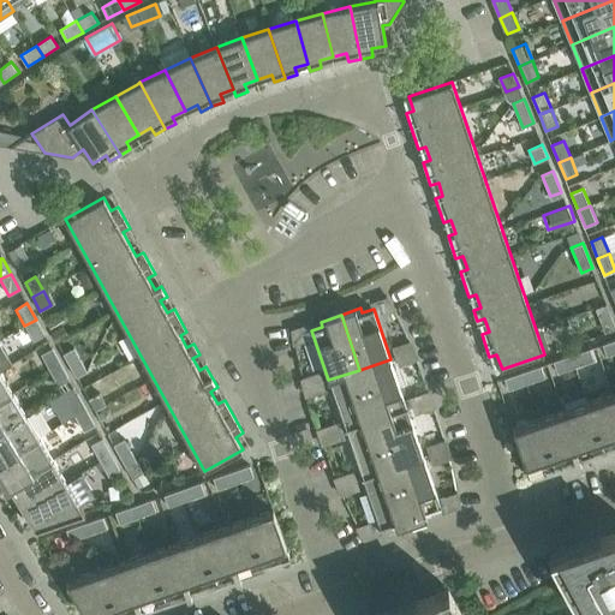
[(614,329),(614,323),(611,315),(597,321),(603,334),(614,329)]
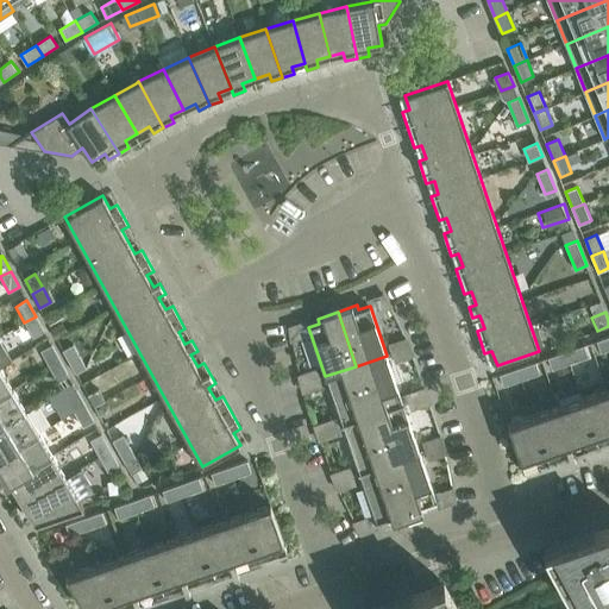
[(36,316),(24,322),(33,338),(44,332),(36,316)]
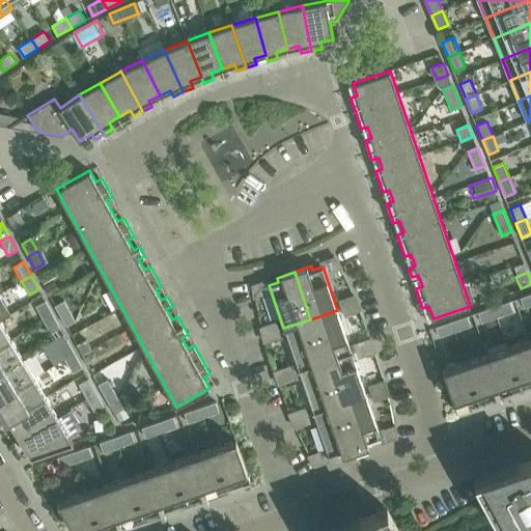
[(530,294),(521,298),(524,308),(530,305),(530,294)]
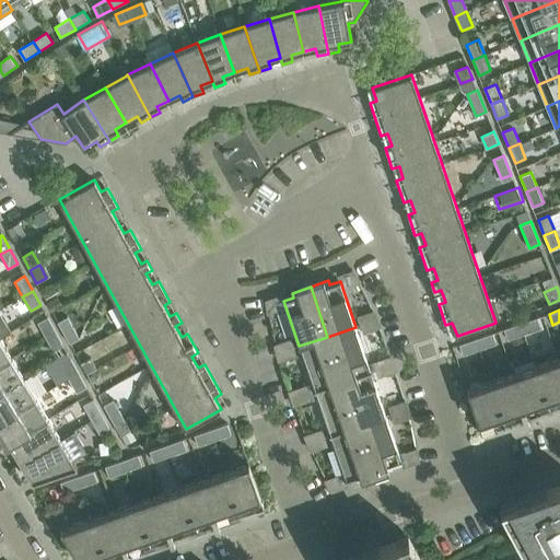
[(363,334),(381,327),(373,311),(358,316),(363,334)]
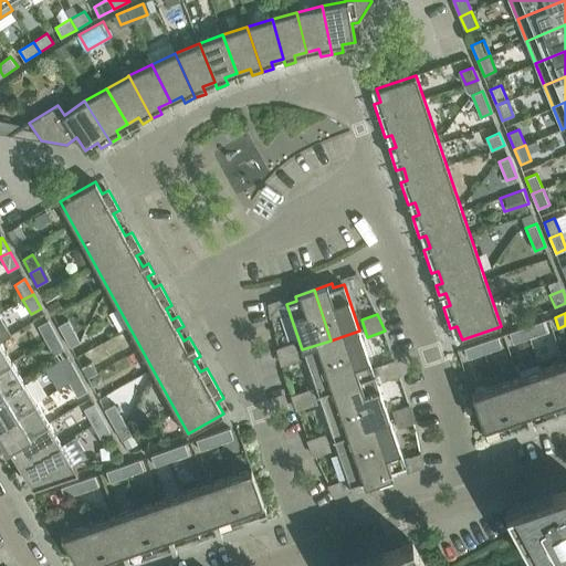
[(38,326),(45,342),(55,336),(48,321),(38,326)]
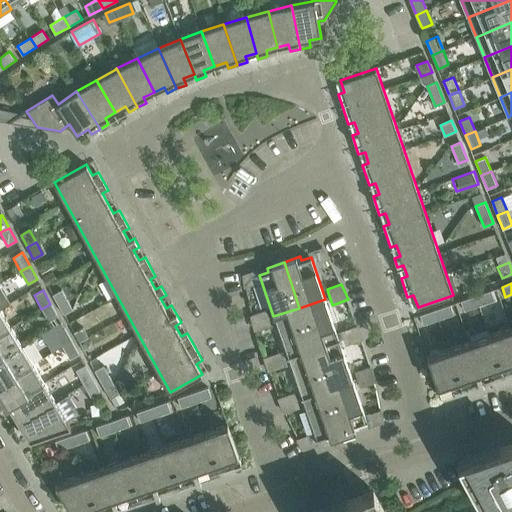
[(53,295),(59,304),(67,300),(62,290),(53,295)]
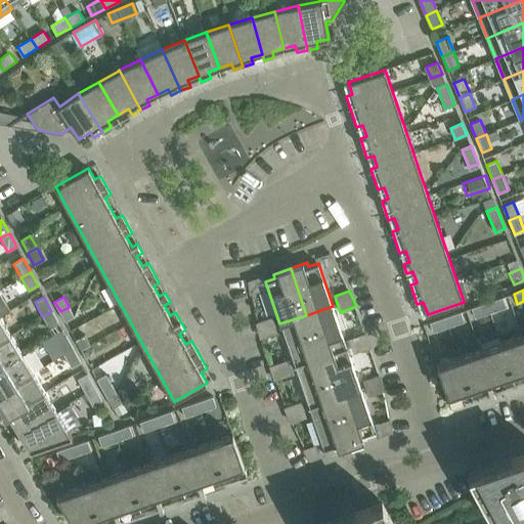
[(503,298),(472,308),(475,318),(507,307),(503,298)]
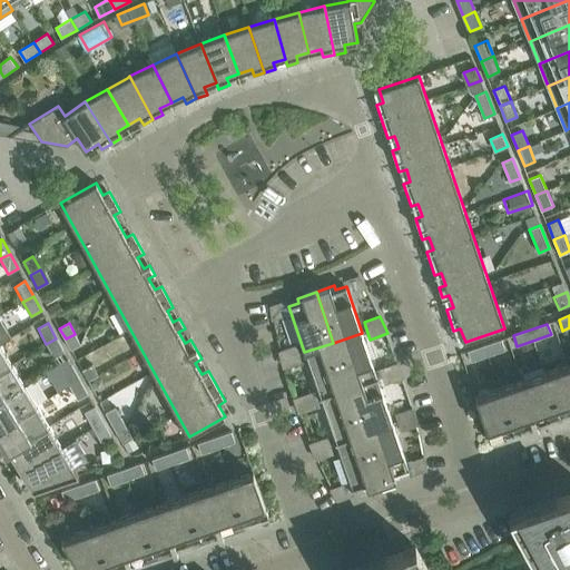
[(333,343),(349,389),(377,379),(362,333),(333,343)]
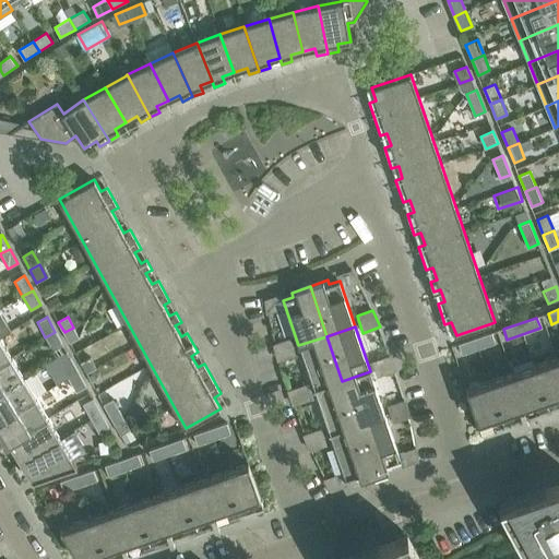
[(64,332),(70,343),(80,337),(73,328),(64,332)]
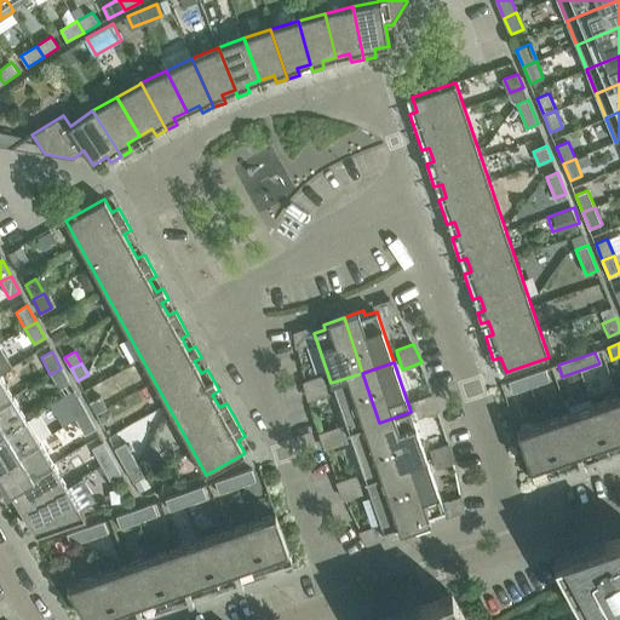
[(61,368),(50,374),(58,390),(70,384),(61,368)]
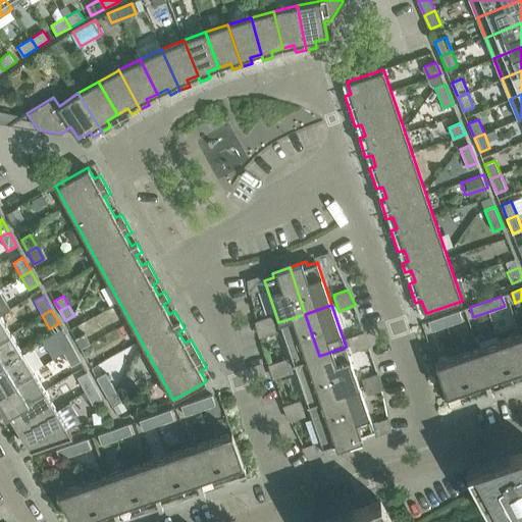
[(460,311),(428,321),(432,331),(463,320),(460,311)]
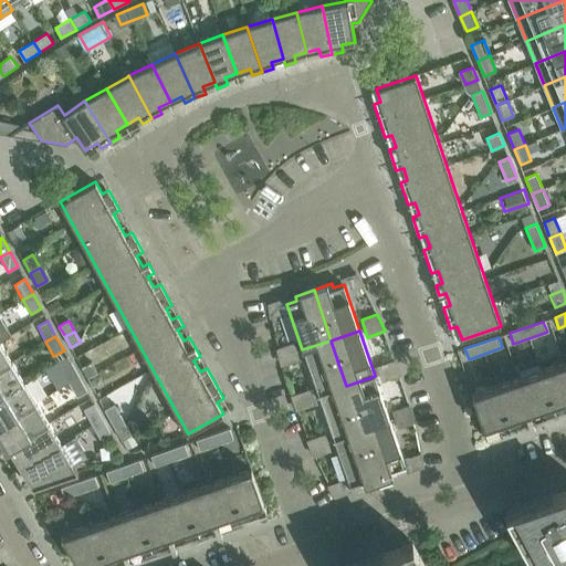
[(302,349),(317,395),(346,386),(331,341),(302,349)]
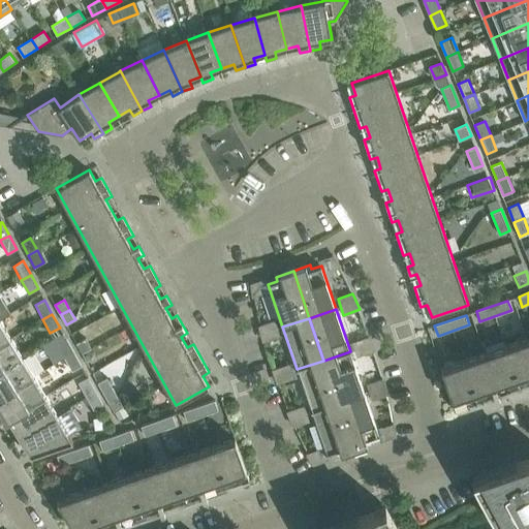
[(0,345),(11,338),(0,319),(0,345)]
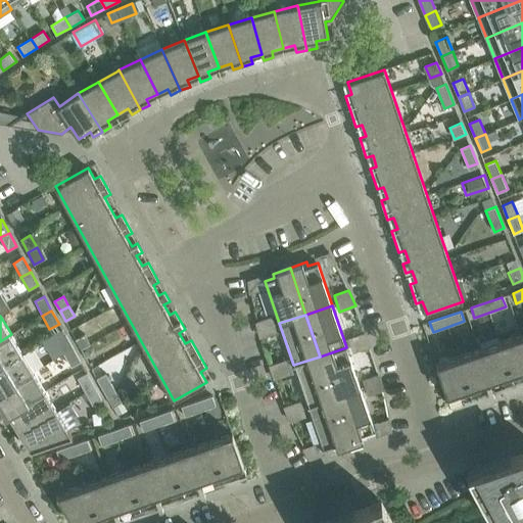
[(272,317),(257,322),(262,338),(278,333),(272,317)]
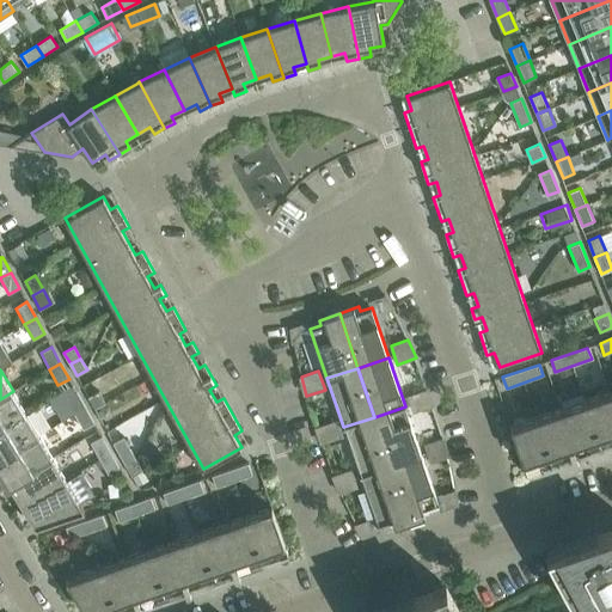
[(611,390),(510,426),(528,476),(611,446),(611,390)]
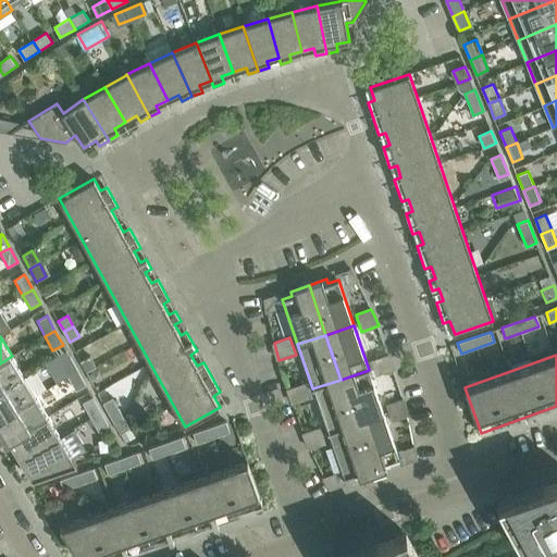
[(0,391),(25,376),(12,356),(0,363),(0,391)]
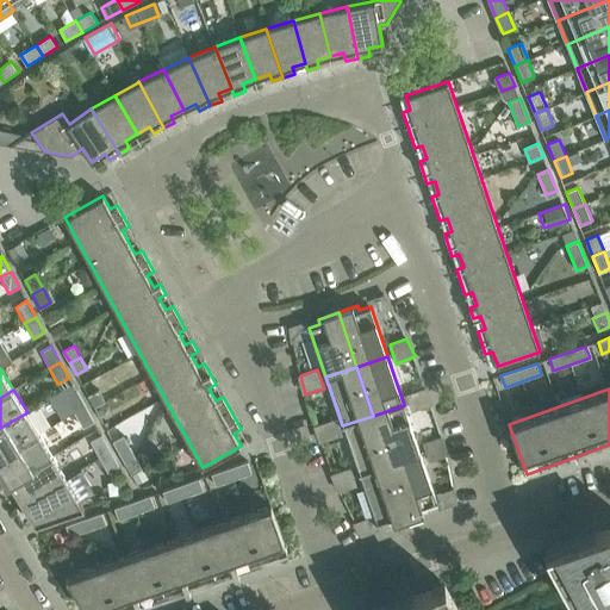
[(64,397),(74,412),(85,406),(76,391),(64,397)]
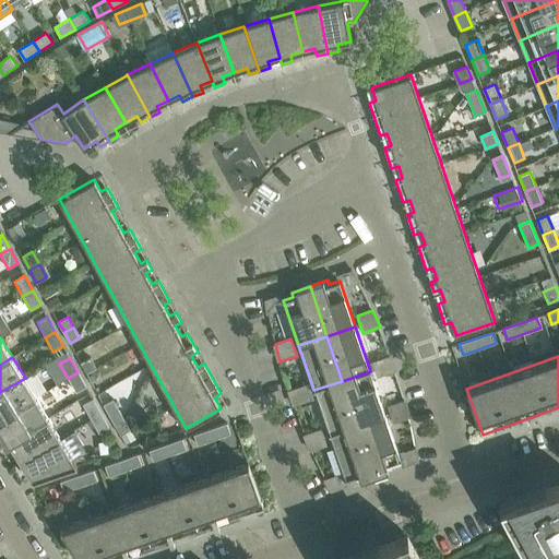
[(81,364),(87,373),(96,368),(91,358),(81,364)]
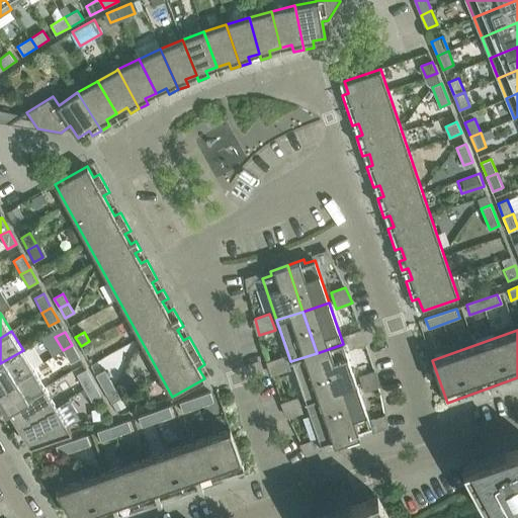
[(81,346),(86,356),(95,351),(89,341),(81,346)]
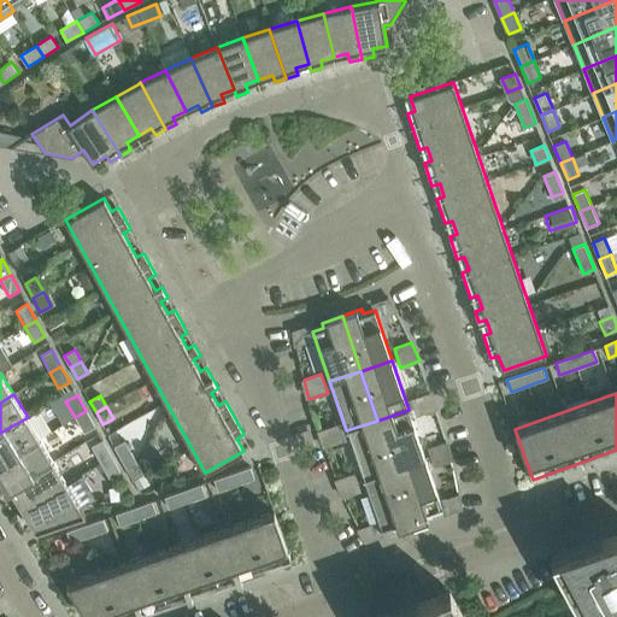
[(377,421),(394,469),(425,458),(409,410),(377,421)]
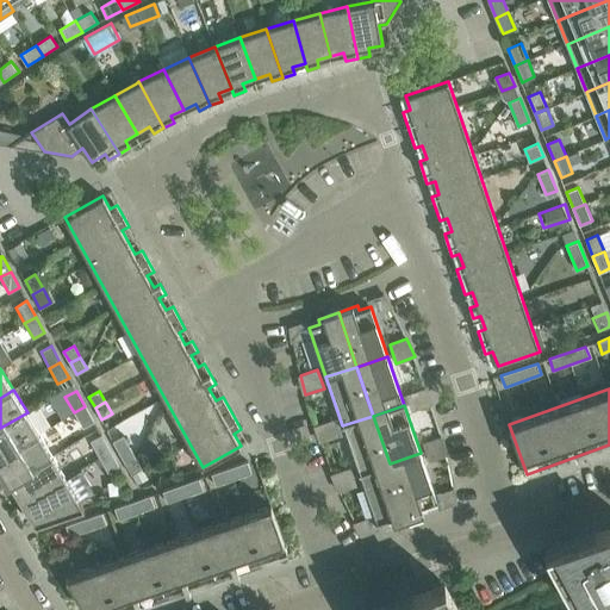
[(85,406),(74,412),(82,429),(93,423),(85,406)]
